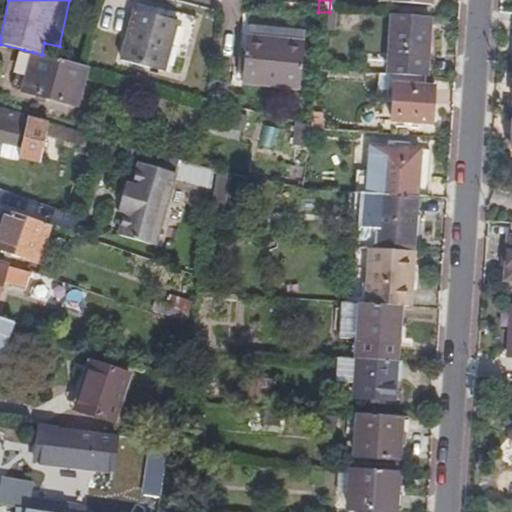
[(167,71),(178,18),(133,9),(122,62),(167,71)]
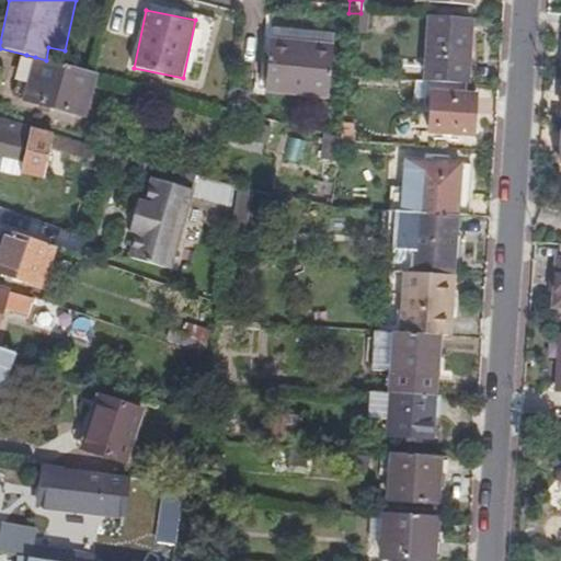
[(348,13),(346,35),(362,36),(365,13),(361,13),(348,13)]
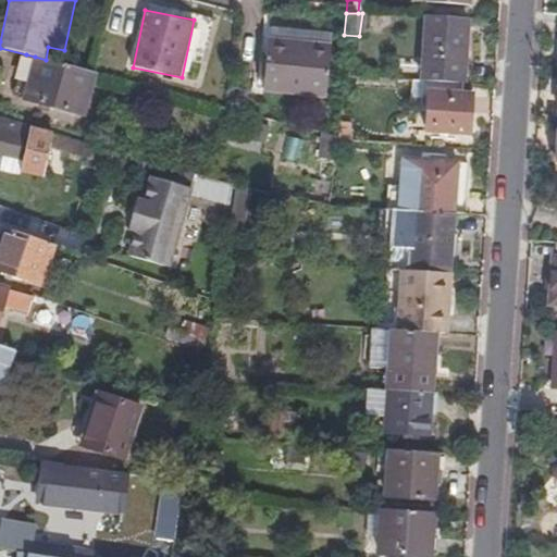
[(430,15),(426,81),(462,83),(463,51),(469,51),(471,17),(430,15)]
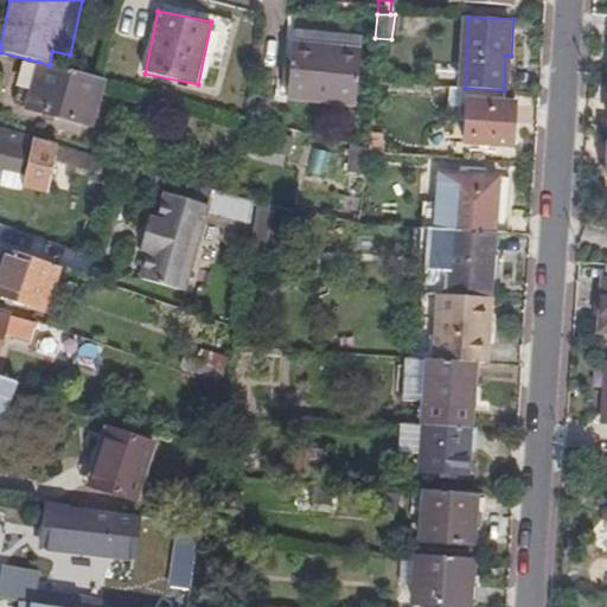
[(360,51),(362,34),(295,30),(294,46),(360,51)]
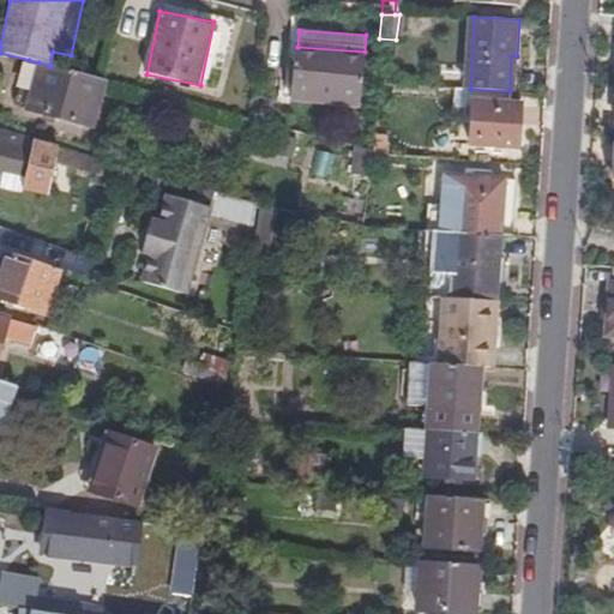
[(361,104),(365,52),(298,47),(293,98),(361,104)]
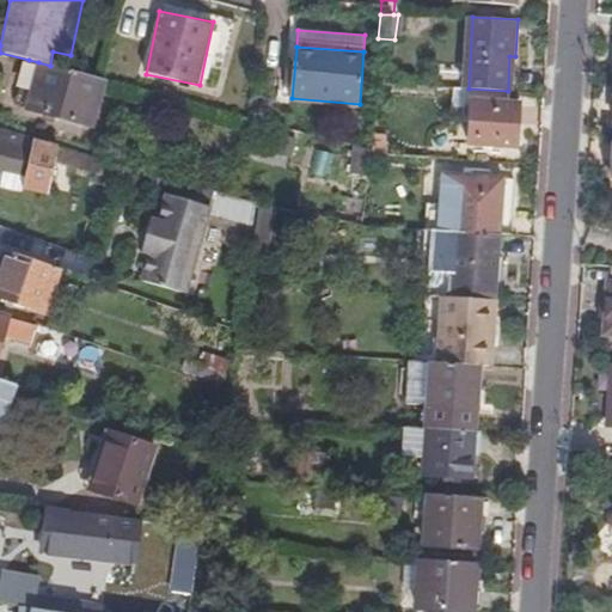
[(29,106),(38,62),(29,60),(18,103),(29,106)]
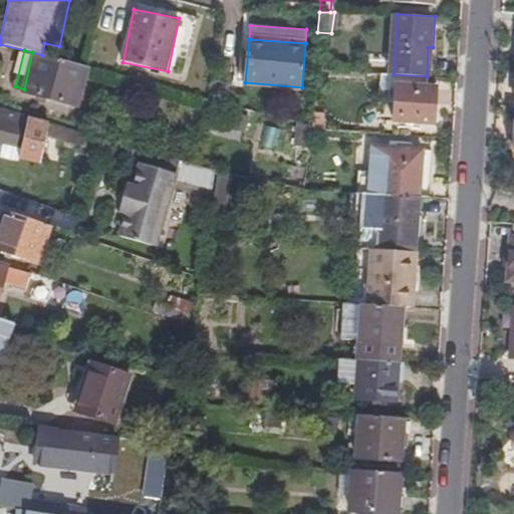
[(91,108),(97,84),(85,81),(88,66),(42,55),(32,52),(24,89),(23,91),(91,108)]
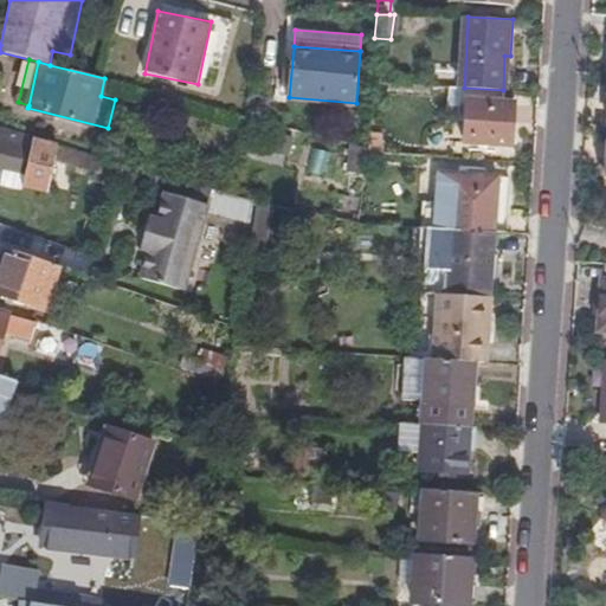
[(468,121),(468,142),(513,144),(515,102),(508,102),(508,90),(503,90),(464,88),(452,88),(451,105),(462,107),(461,121),(468,121)]
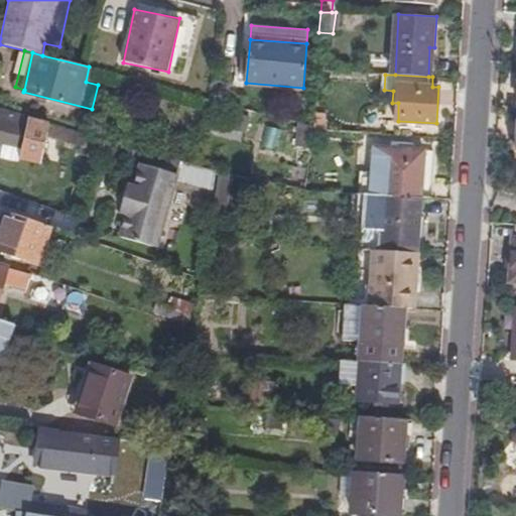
[(40,165),(51,125),(0,108),(0,141),(3,142),(1,154),(40,165)]
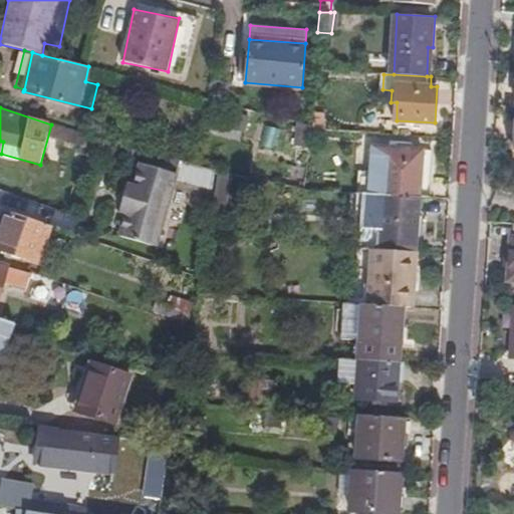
[(248,131),(251,115),(239,112),(234,126),(248,131)]
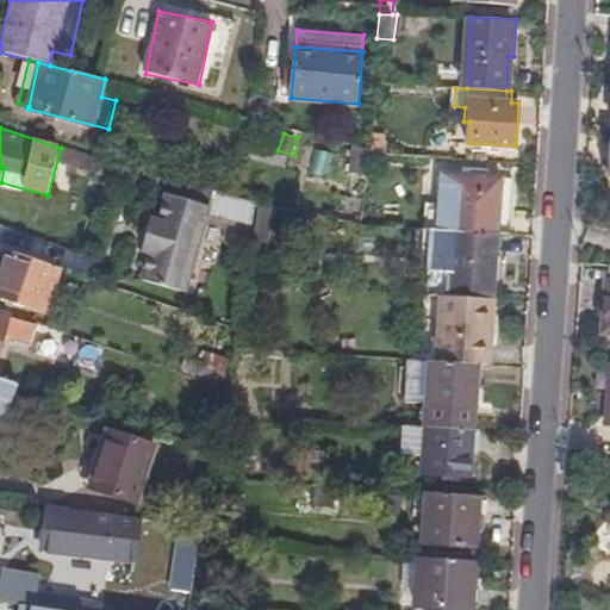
[(372,173),(373,148),(355,143),(352,172),(372,173)]
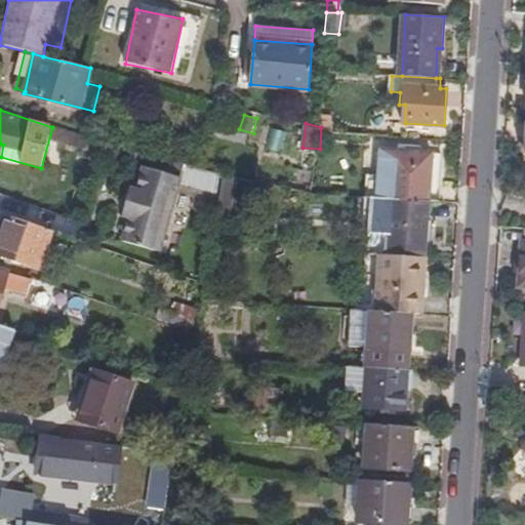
[(79,148),(82,136),(62,130),(58,143),(79,148)]
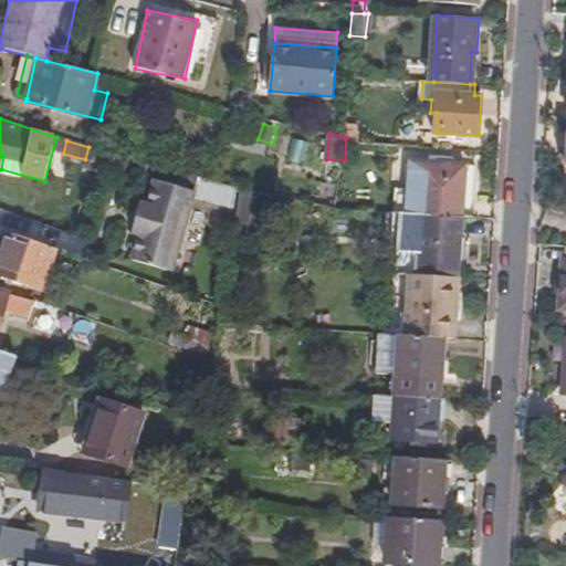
[(113,168),(116,156),(88,147),(85,159),(113,168)]
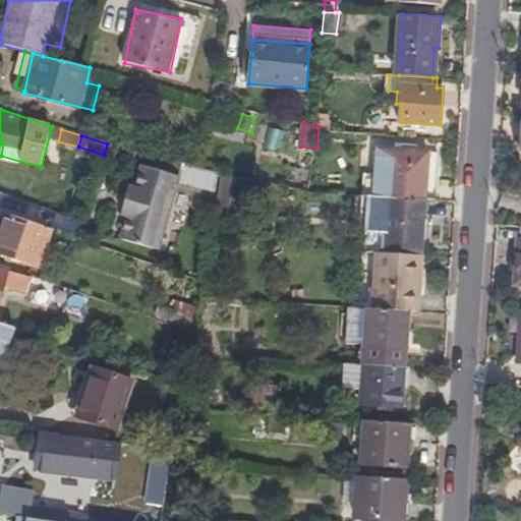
[(110,157),(113,146),(107,143),(104,155),(110,157)]
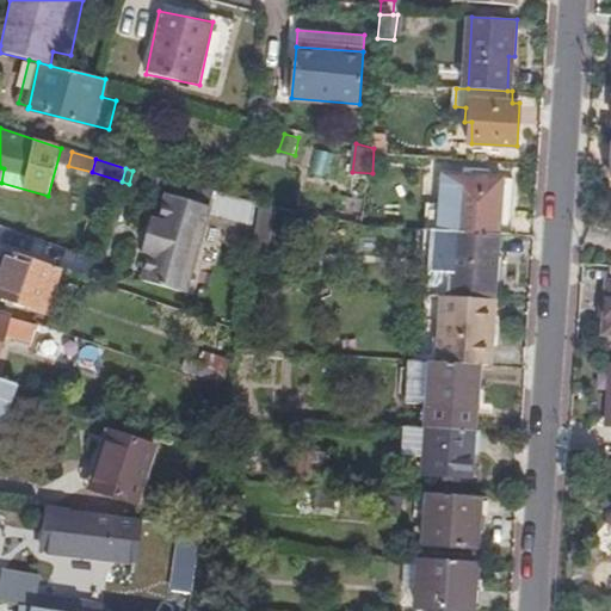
[(431,195),(429,226),(499,230),(504,174),(443,170),(442,195),(431,195)]
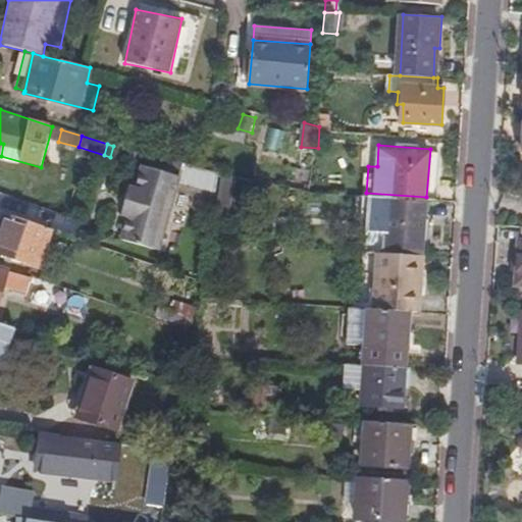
[(430,149),(426,197),(437,198),(440,149),(430,149)]
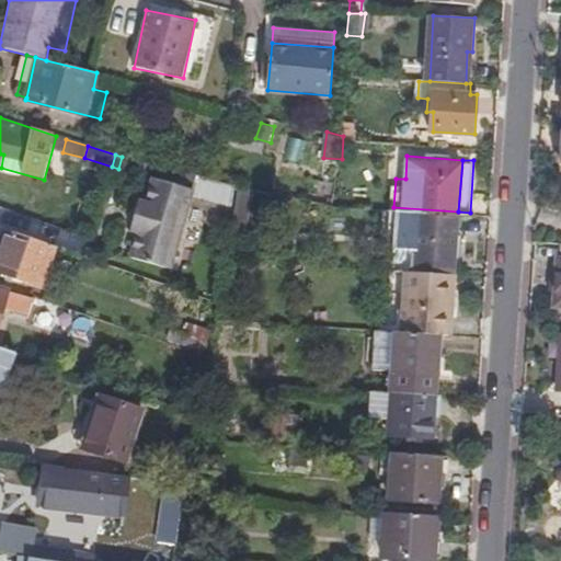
[(180,274),(204,194),(163,182),(157,205),(146,238),(139,261),(180,274)]
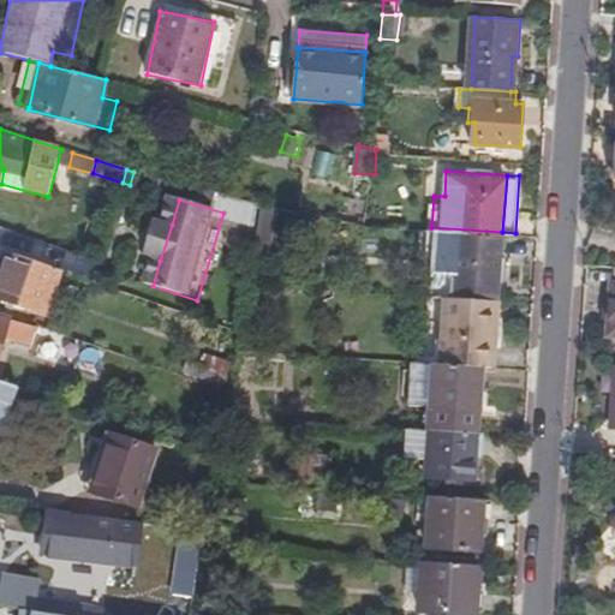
[(260,207),(254,251),(269,252),(272,236),(275,236),(278,209),(260,207)]
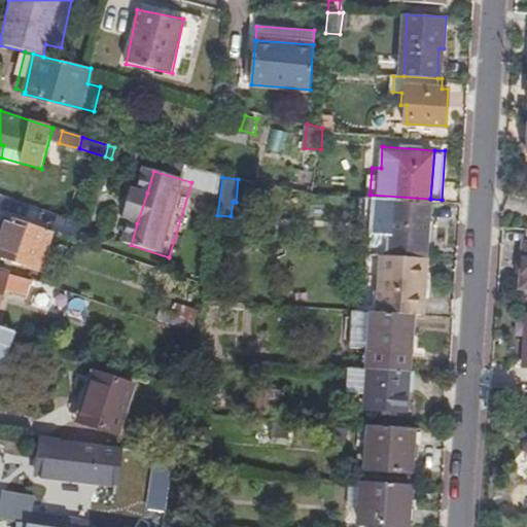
[(137,223),(147,192),(139,189),(130,221),(137,223)]
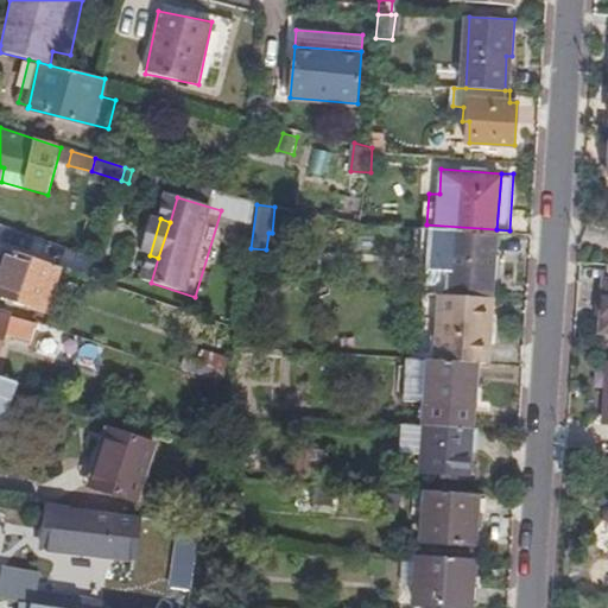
[(447,266),(444,292),(449,292),(493,295),(496,229),(426,225),(424,264),(447,266)]
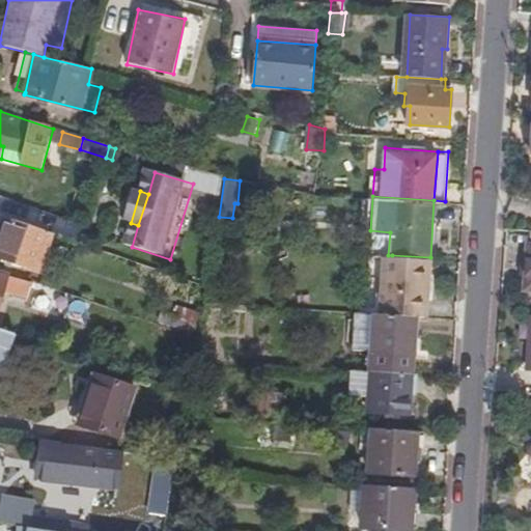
[(0,247),(10,218),(3,216),(0,224),(0,247)]
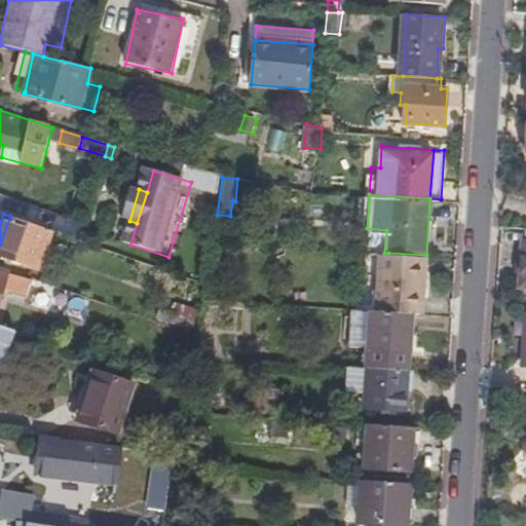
[(0,255),(41,269),(54,232),(10,216),(0,245),(0,255)]
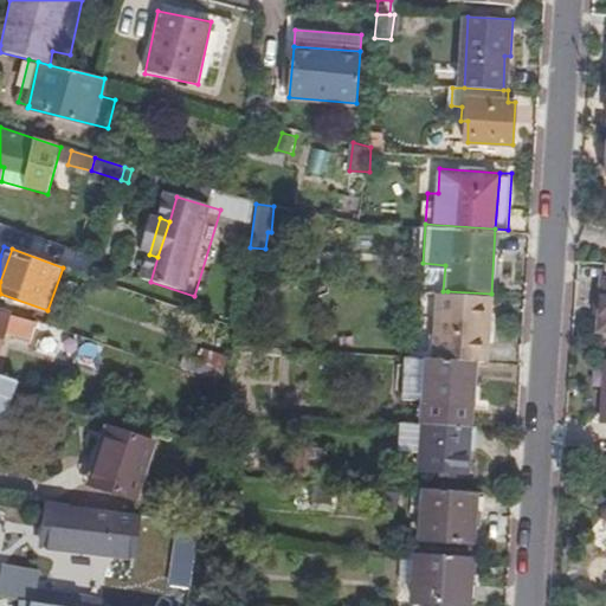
[(475,360),(487,361),(491,294),(447,291),(443,358),(475,360)]
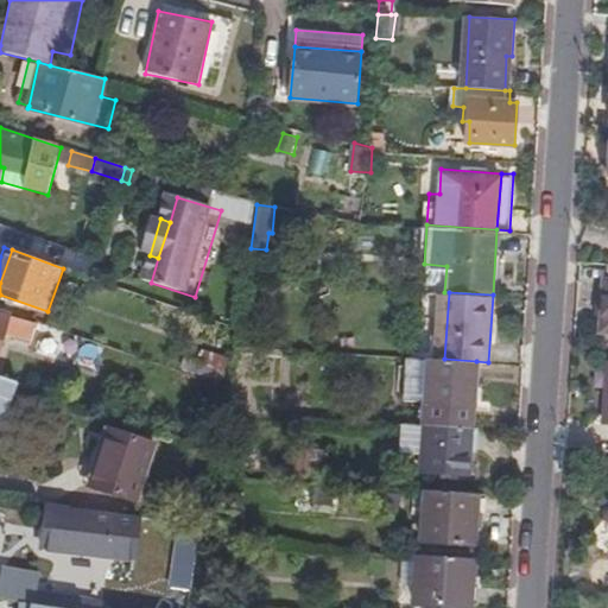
[(0,360),(7,334),(33,341),(38,324),(18,317),(0,312),(0,360)]
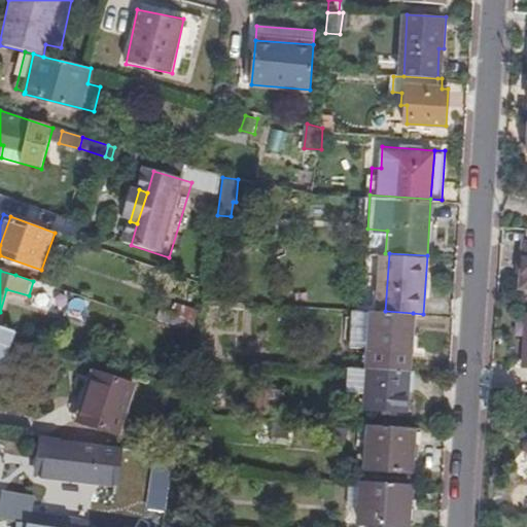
[(194,329),(201,306),(183,300),(178,312),(165,308),(161,319),(194,329)]
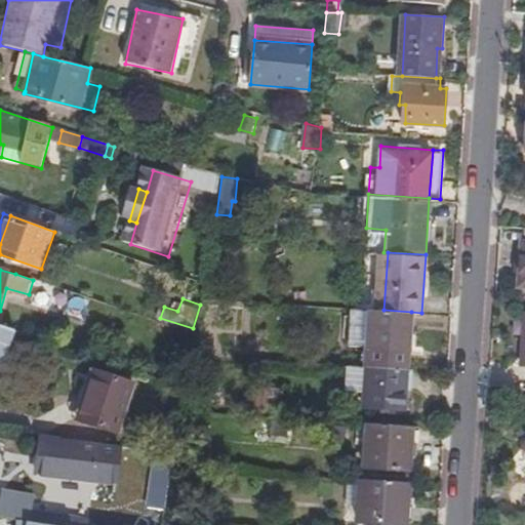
[(384,310),(352,308),(349,345),(363,346),(362,366),(408,369),(409,347),(411,312),(384,310)]
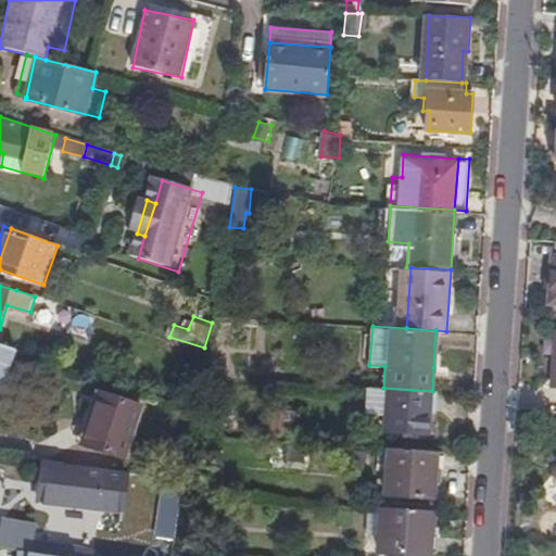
[(0,388),(3,390),(15,352),(0,346),(0,388)]
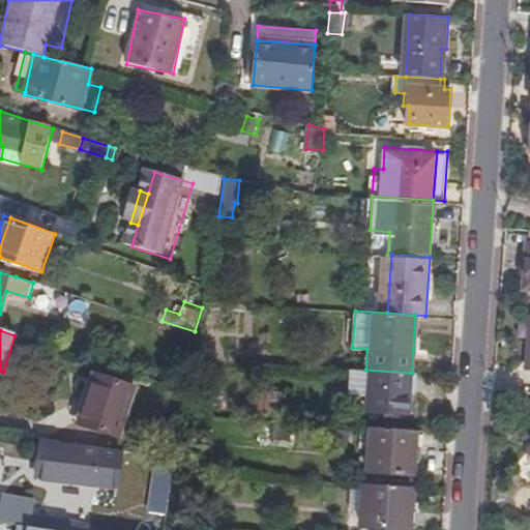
[(370,395),(369,411),(410,414),(411,392),(412,373),(365,370),(348,369),(347,394),(370,395)]
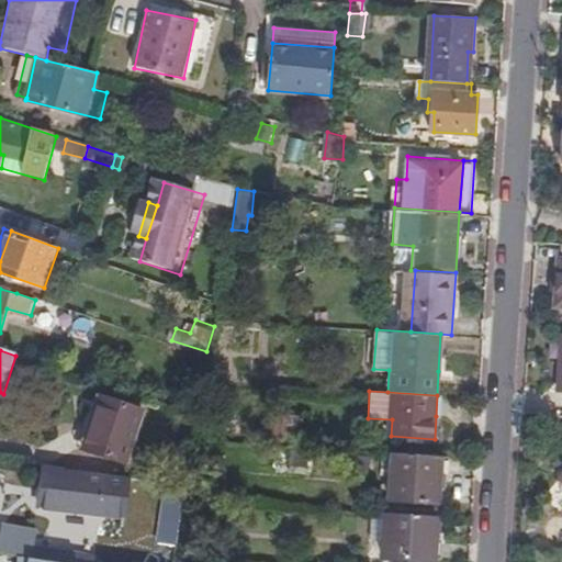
[(444,416),(445,395),(437,395),(436,416),(444,416)]
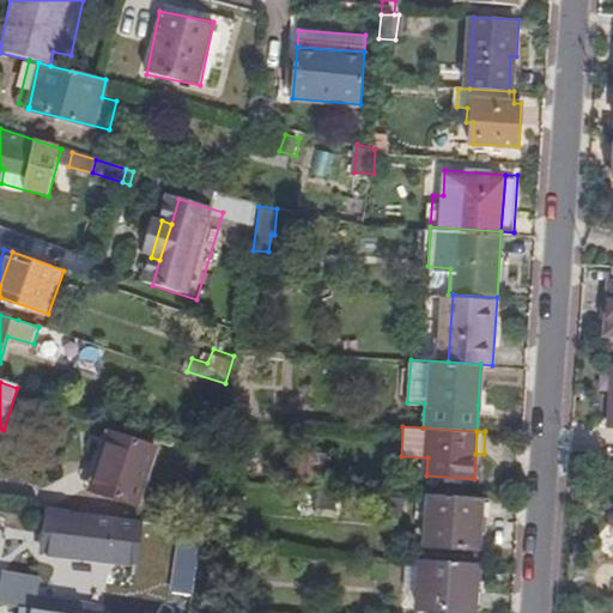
[(95,499),(110,439),(102,437),(86,497),(95,499)]
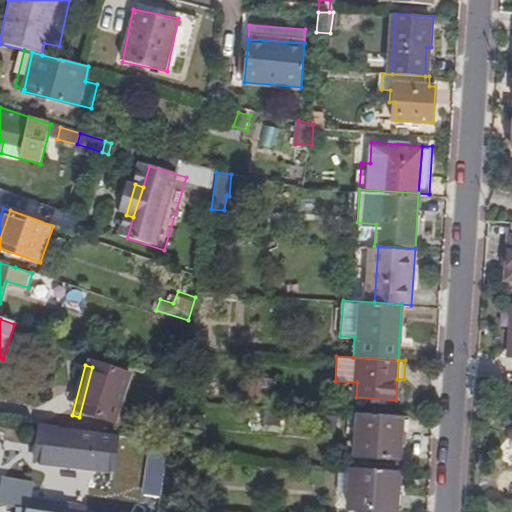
[(118,428),(132,378),(92,367),(79,417),(118,428)]
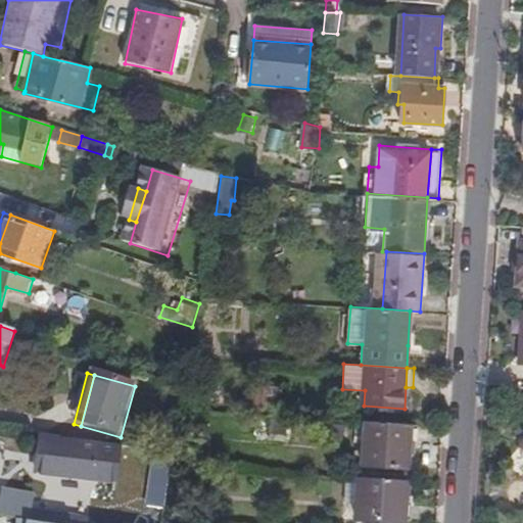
[(276,402),(277,387),(243,385),(242,407),(278,409),(278,403),(276,402)]
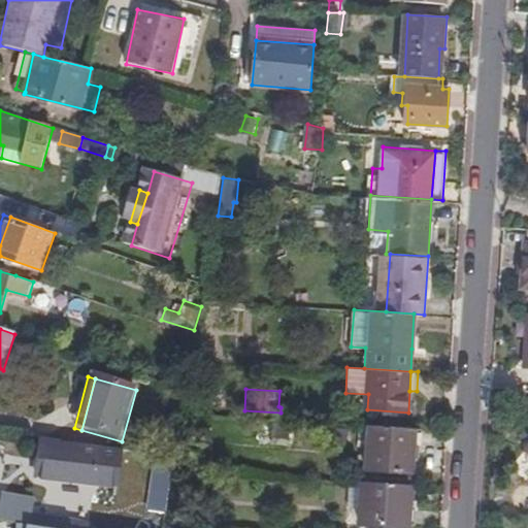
[(413,473),(417,429),(372,426),(369,471),(413,473)]
